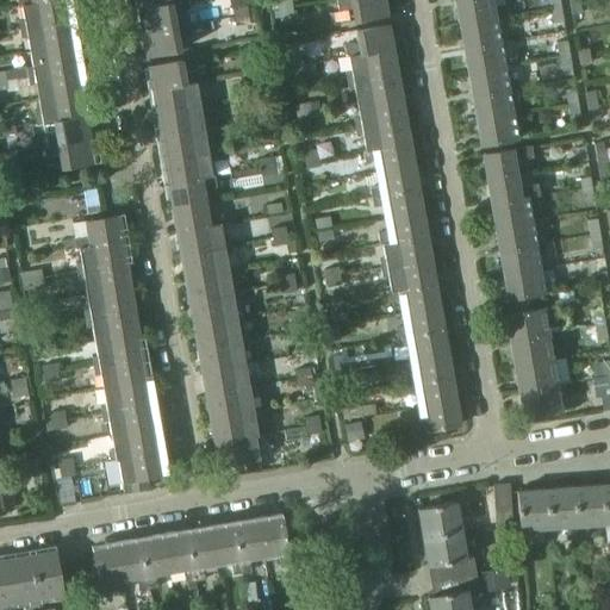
[(63,0),(54,0),(20,6),(23,19),(17,20),(18,30),(68,20),(63,0)]
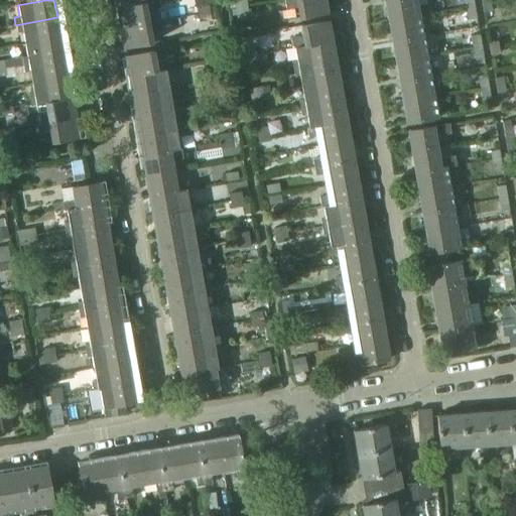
[(115,0),(117,8),(157,1),(157,0),(115,0)]
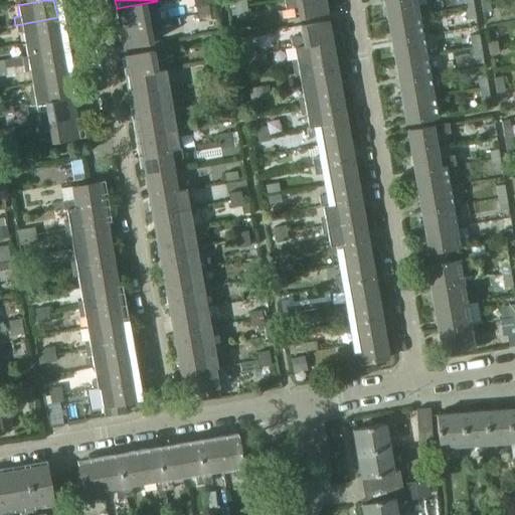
[(283,0),(285,9),(297,7),(299,18),(325,13),(322,0),(283,0)]
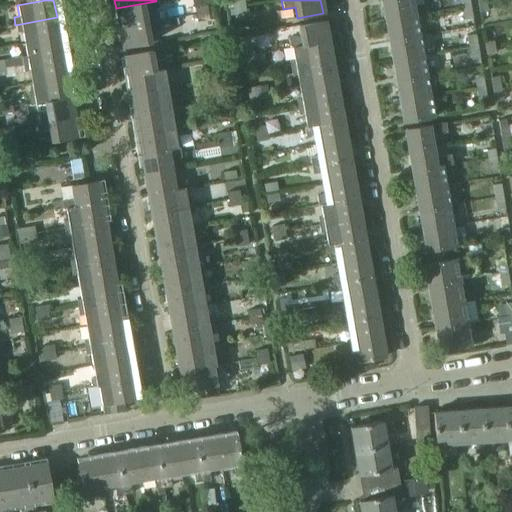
[(384,0),(382,0),(386,20),(415,15),(412,0),(384,0)]
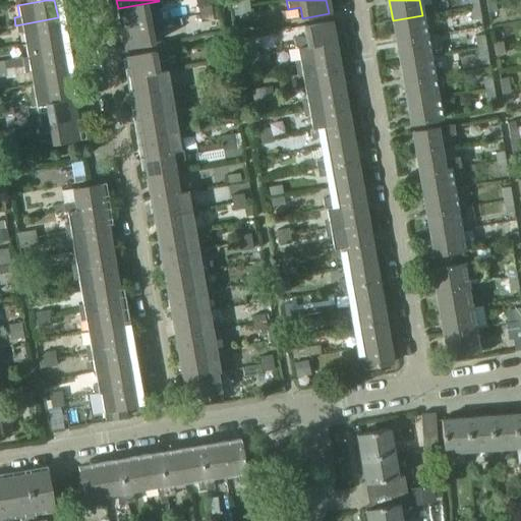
[(159,1),(118,8),(121,27),(158,21),(156,9),(160,8),(159,1)]
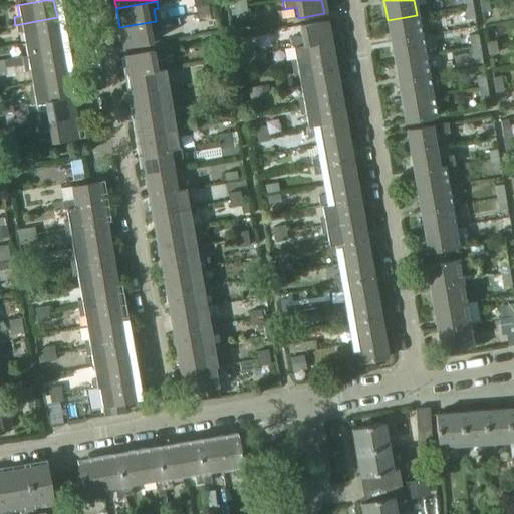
[(487,3),(479,4),(480,12),(488,10),(487,3)]
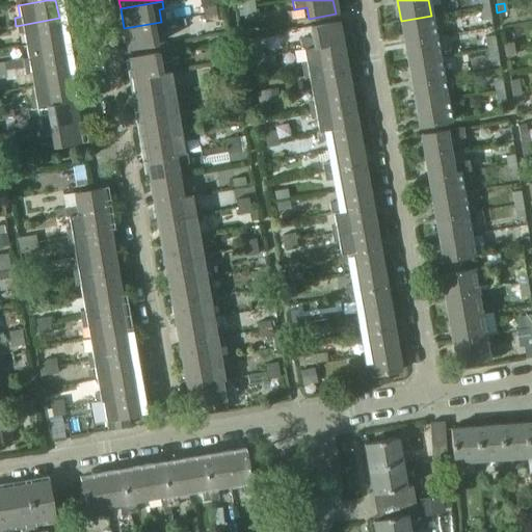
[(202,7),(203,16),(215,14),(214,5),(202,7)]
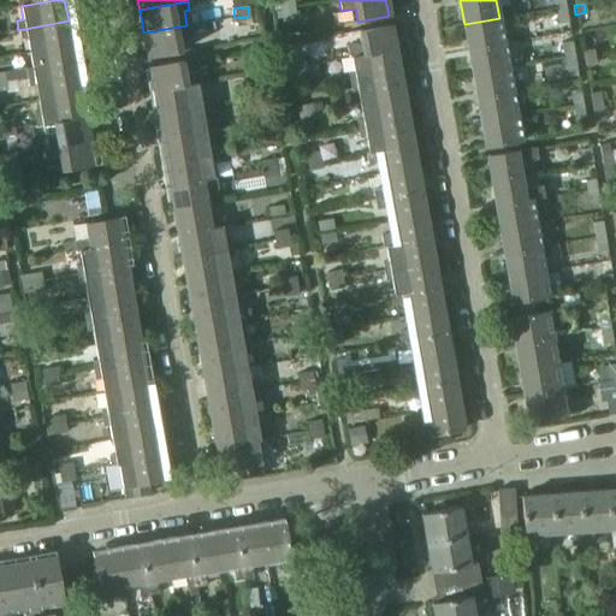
[(566,7),(556,9),(558,23),(568,22),(566,7)]
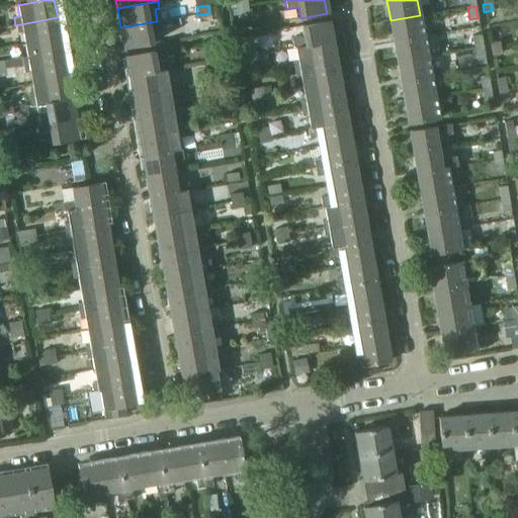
[(217,19),(216,12),(209,13),(197,15),(198,22),(217,19)]
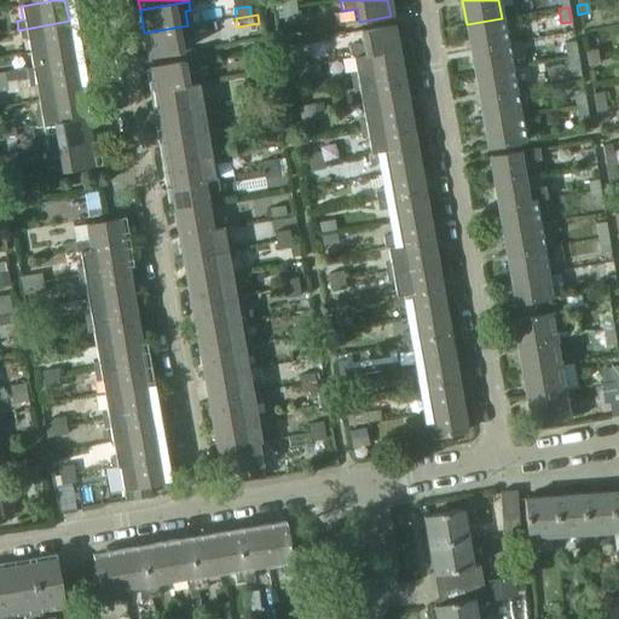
[(502,18),(467,24),(470,50),(507,42),(502,18)]
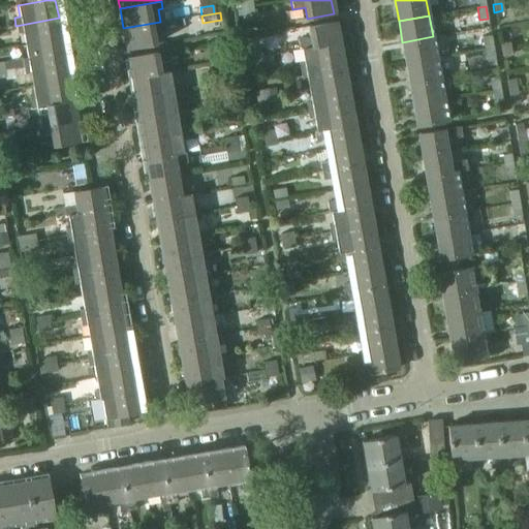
[(59,18),(16,26),(18,33),(23,32),(25,44),(62,38),(59,18)]
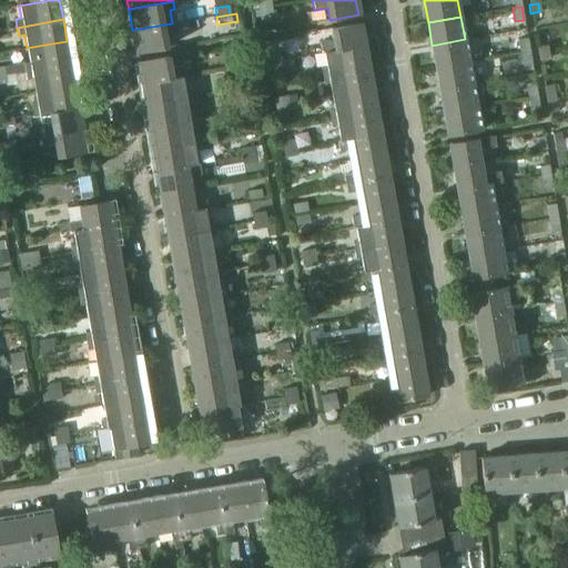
[(323,52),(324,53),(364,46),(359,22),(331,28),(332,40),(320,42),(321,53),(323,52)]
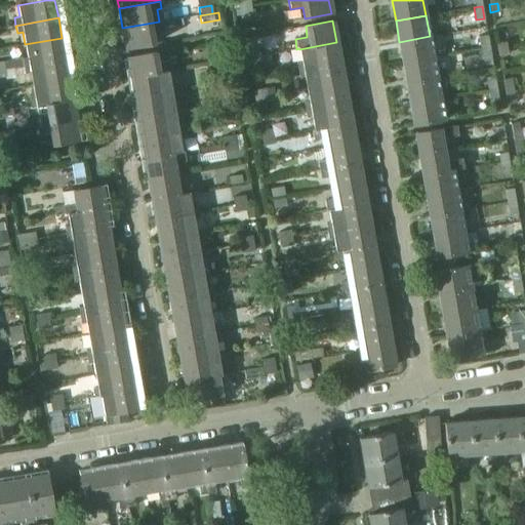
[(159,22),(122,28),(126,49),(153,44),(151,34),(163,32),(161,22),(159,22)]
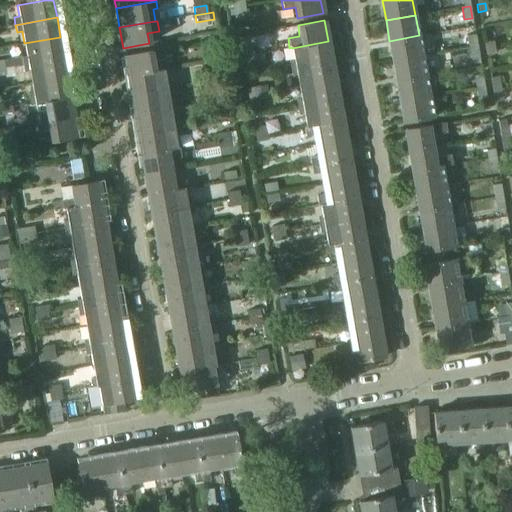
[(475,34),(467,35),(469,47),(477,46),(475,34)]
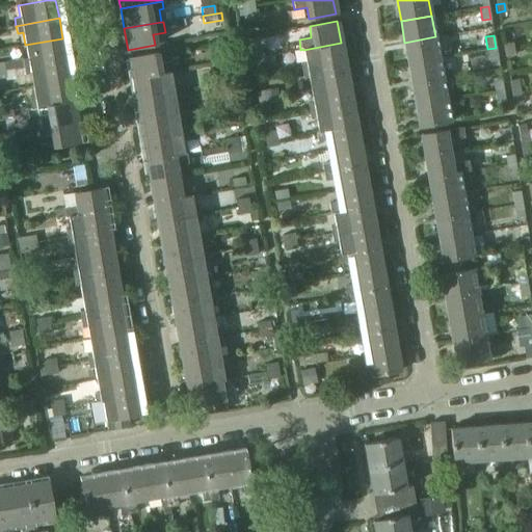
[(435,36),(404,43),(408,63),(439,57),(435,36)]
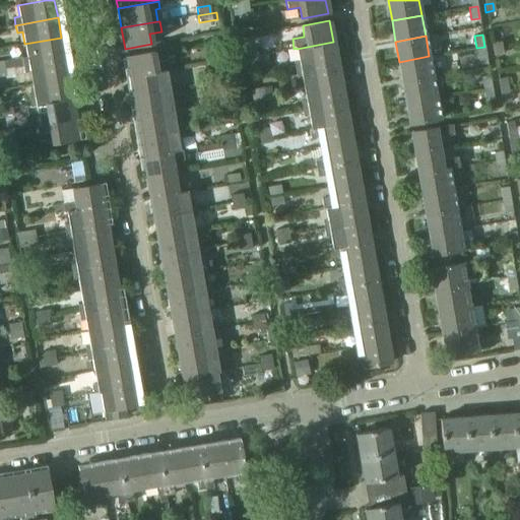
[(61,38),(24,44),(26,57),(21,58),(22,65),(64,58),(61,38)]
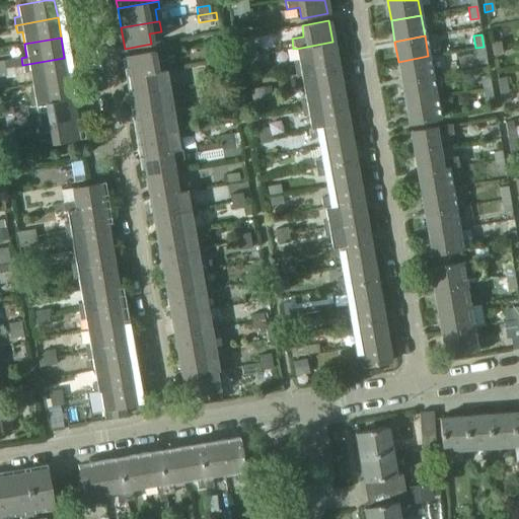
[(332,42),(296,49),(298,61),(293,61),(294,69),(336,62),(332,42)]
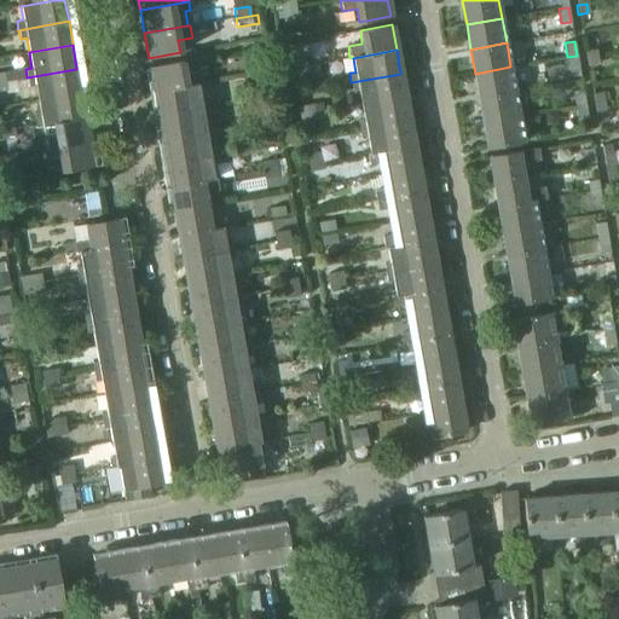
[(577,56),(567,57),(570,71),(579,70),(577,56)]
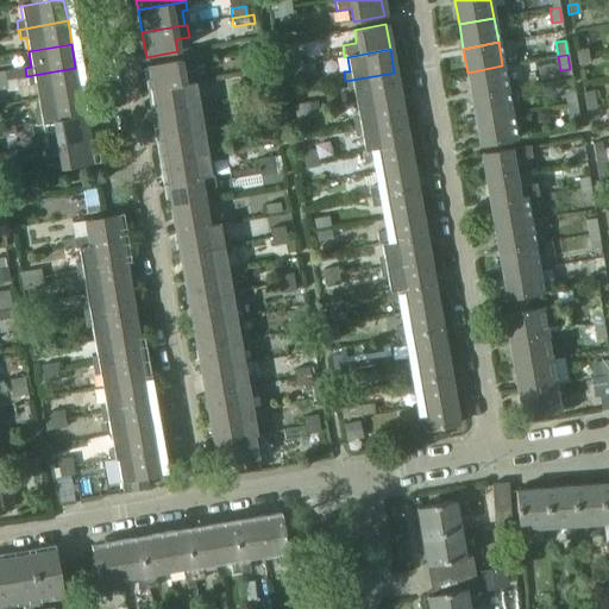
[(588,55),(577,56),(578,64),(589,63),(588,55)]
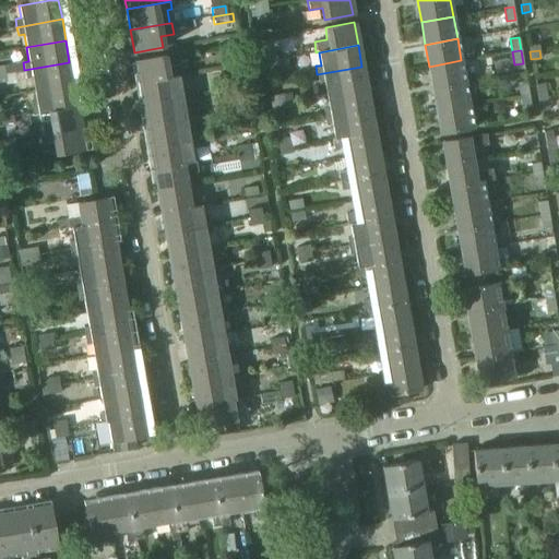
[(276,59),(275,51),(256,55),(258,62),(263,61),(276,59)]
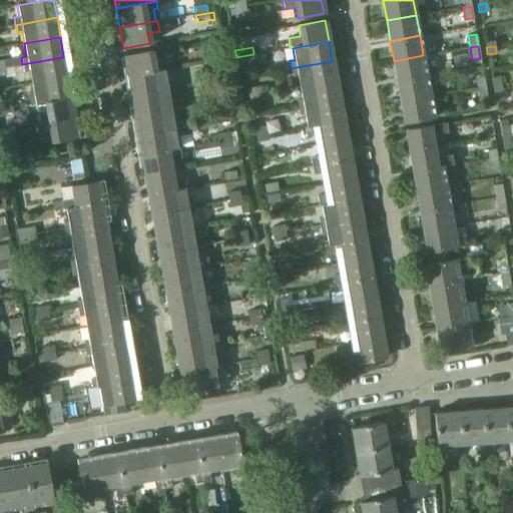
[(124,55),(127,75),(163,70),(163,69),(166,69),(164,59),(152,61),(151,50),(124,55)]
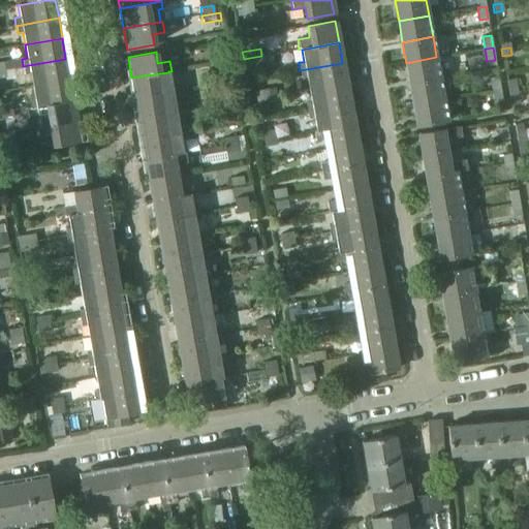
[(209,57),(211,65),(223,63),(221,55),(209,57)]
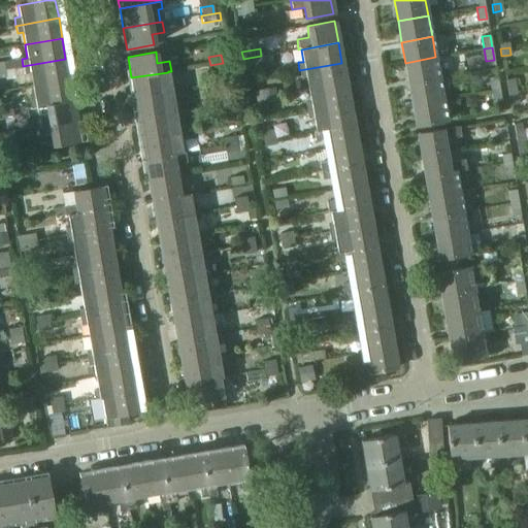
[(261,56),(249,58),(250,65),(262,63),(261,56)]
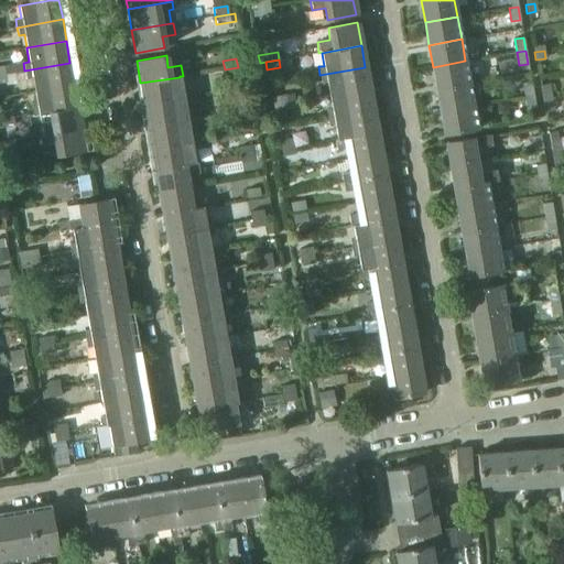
[(465,61),(433,67),(436,89),(469,83),(465,61)]
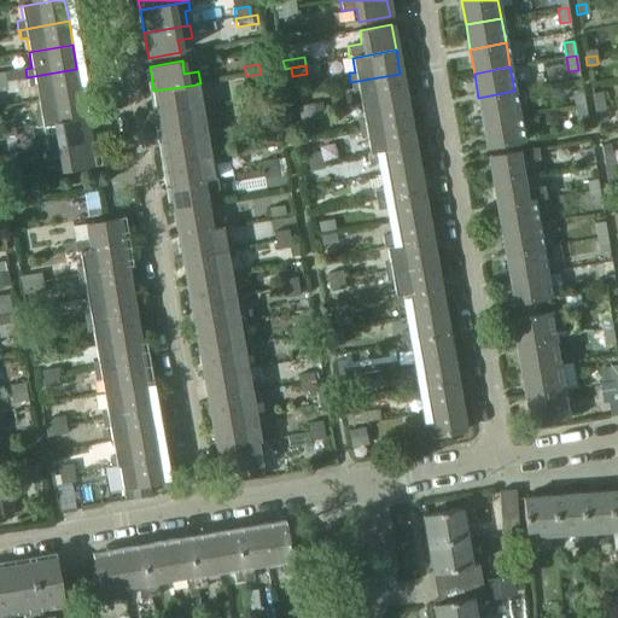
[(76,69),(27,77),(29,86),(35,86),(38,100),(81,93),(76,69)]
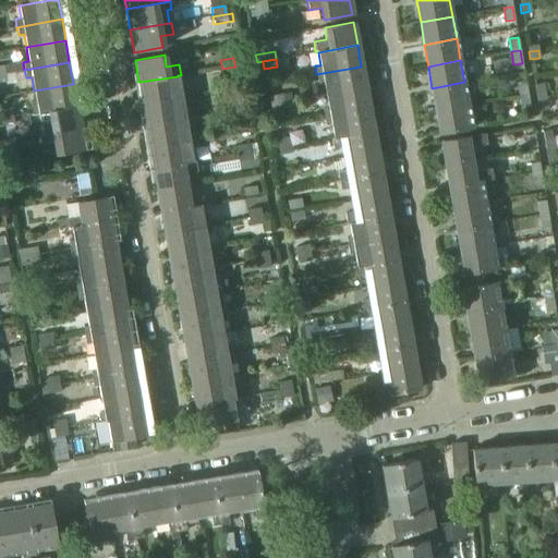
[(235,67),(222,69),(223,76),(237,74),(235,67)]
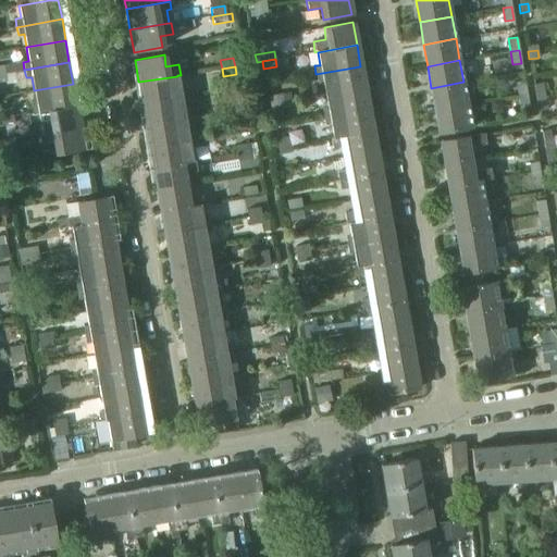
[(360,66),(316,74),(317,82),(322,81),(325,95),(364,88),(360,66)]
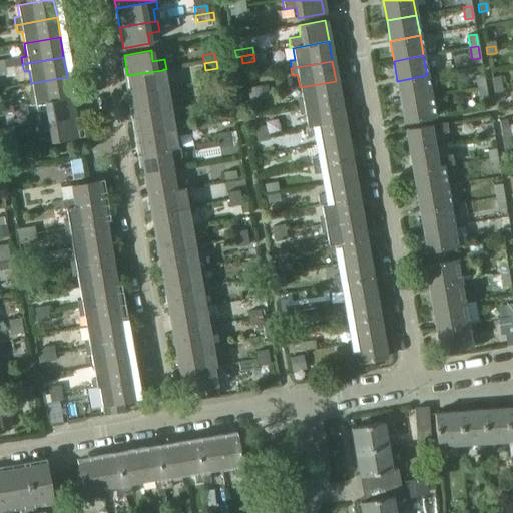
[(163,70),(127,75),(131,95),(167,89),(171,88),(170,81),(165,81),(163,70)]
